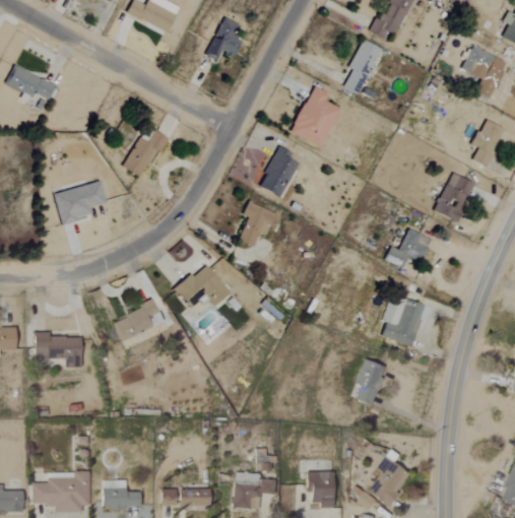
[(170,29),(180,3),(172,0),(134,0),(129,14),(170,29)]
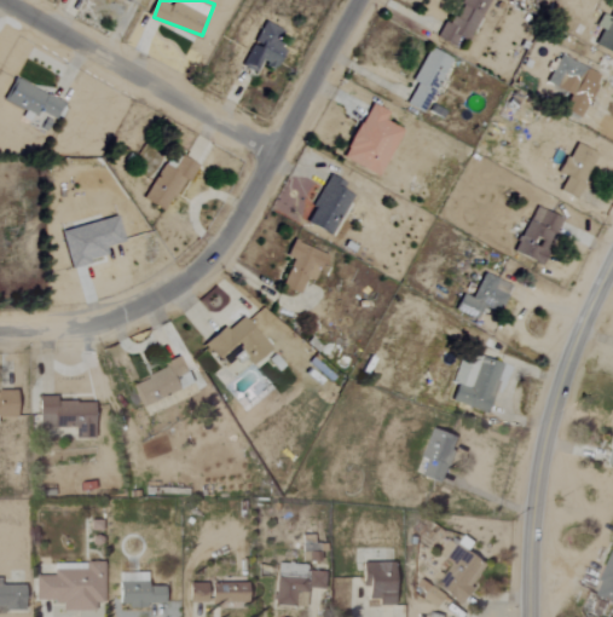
[(463,0),(444,38),(458,45),(464,35),(473,39),(492,0),(463,0)]
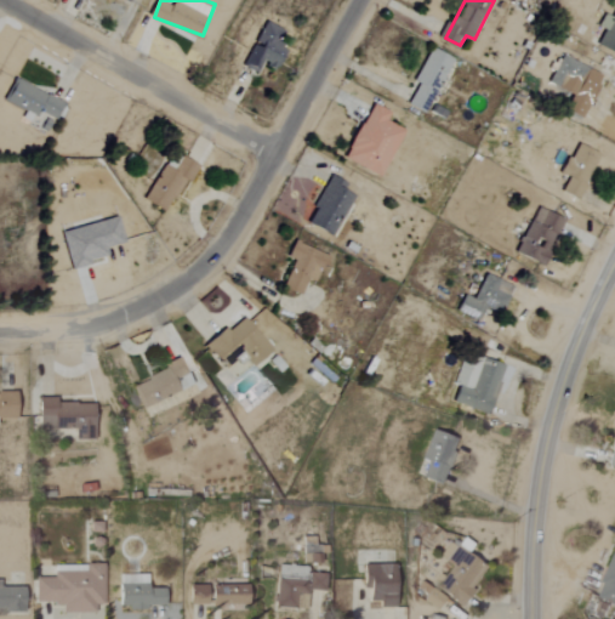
[(614,15),(609,12),(603,24),(609,27),(602,45),(614,51),(614,15)]
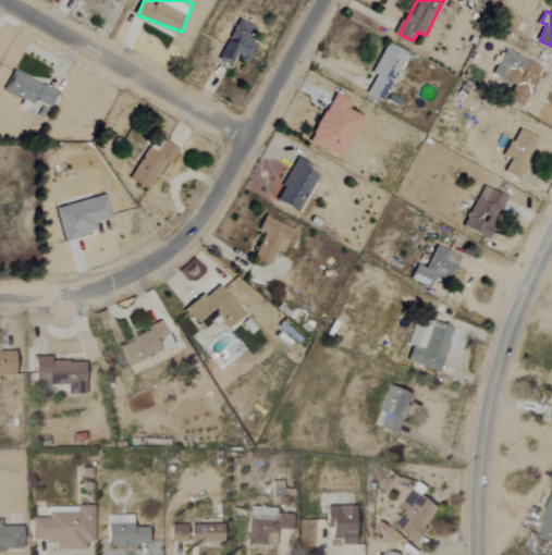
[(259,42),(255,40),(261,27),(242,17),(222,58),(235,64),(238,56),(250,61),(259,42)]
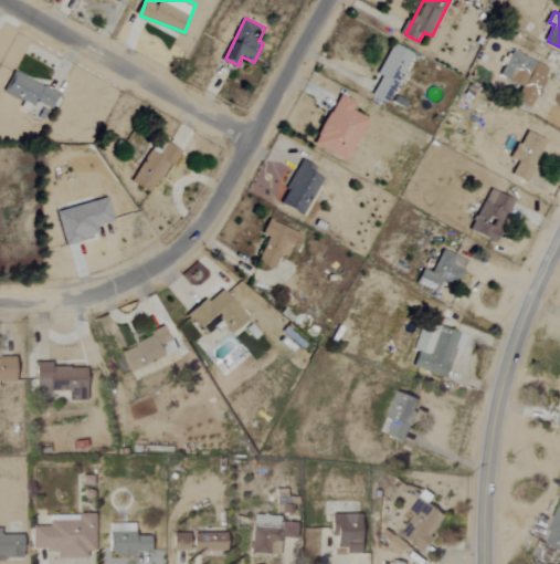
[(416,52),(397,42),(380,73),(384,75),(374,94),(391,102),(416,52)]
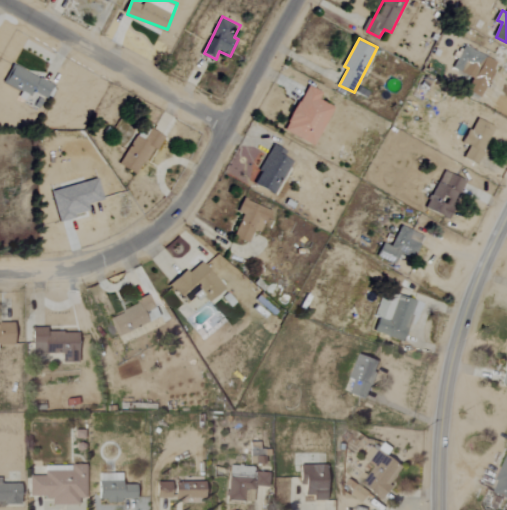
[(489,56),(467,44),(455,67),(478,78),(489,56)]
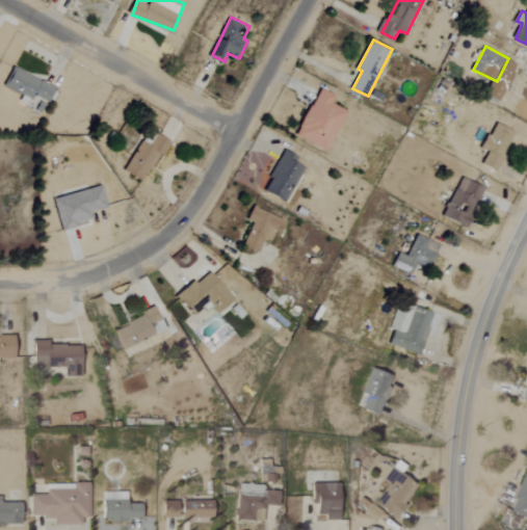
[(7,84),(26,94),(23,101),(44,111),(57,86),(17,65),(7,84)]
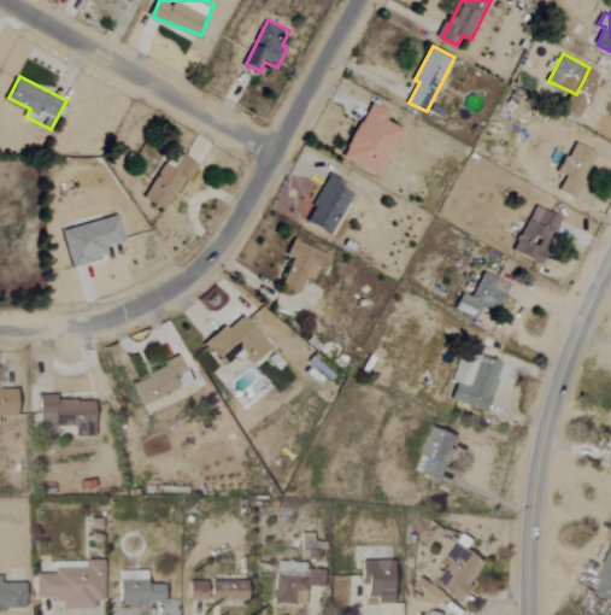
[(385,174),(404,127),(387,119),(392,110),(370,101),(347,158),(385,174)]
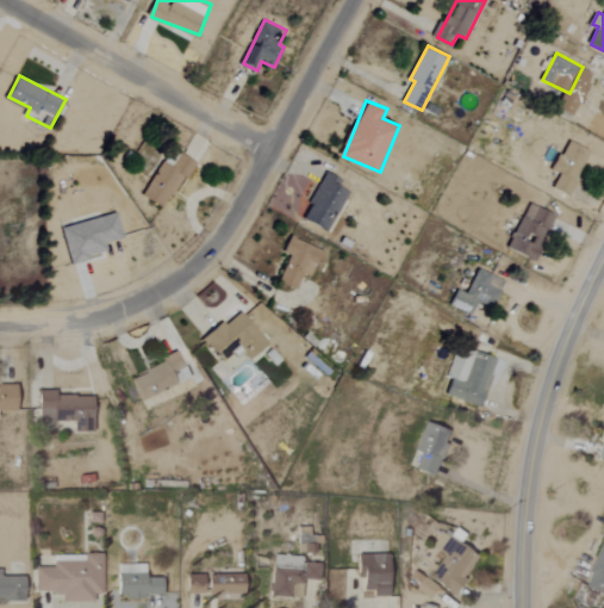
[(562,173),(555,187),(572,194),(592,150),(571,140),(555,169),(562,173)]
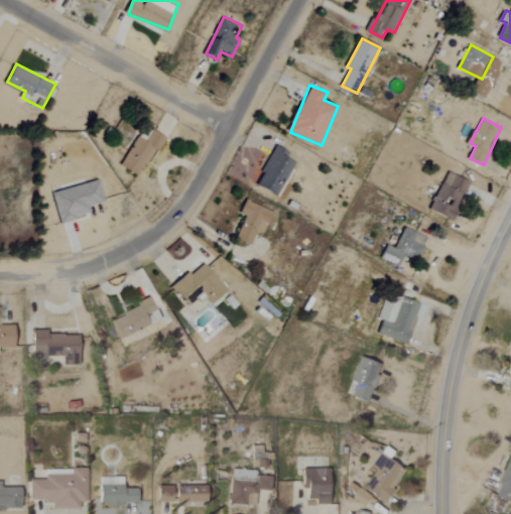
[(145,175),(163,134),(153,129),(149,139),(138,134),(124,166),(145,175)]
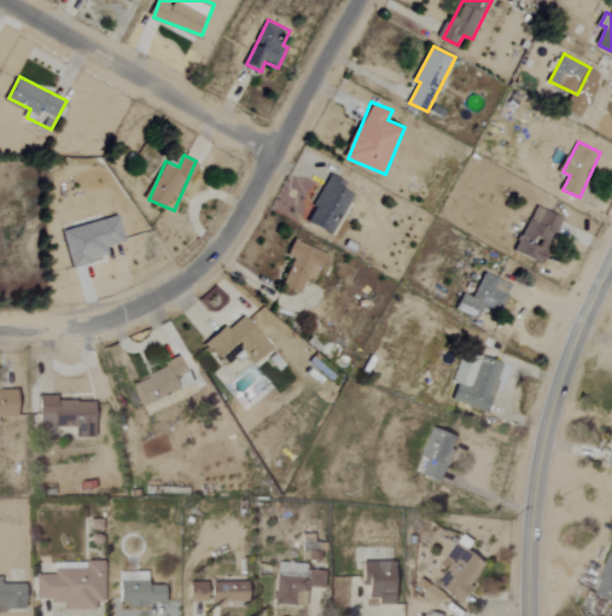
[(343,178),(331,173),(310,222),(337,233),(355,191),(341,185),(343,178)]
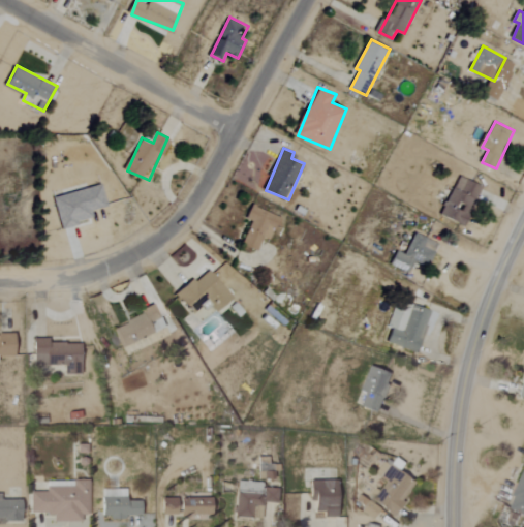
[(484,185),(461,175),(442,214),(465,224),(484,185)]
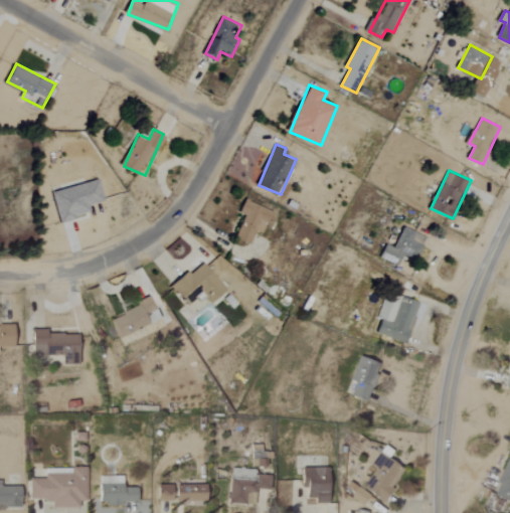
[(94,212),(92,203),(107,199),(101,178),(54,191),(62,220),(94,212)]
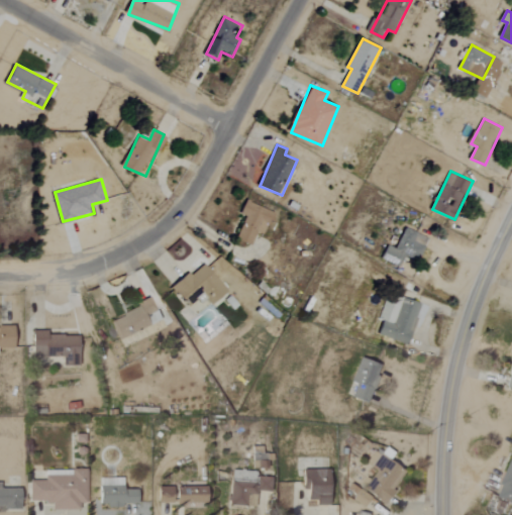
[(253,243),(259,230),(268,234),(276,211),(247,200),(242,213),(247,215),(238,238),(253,243)]
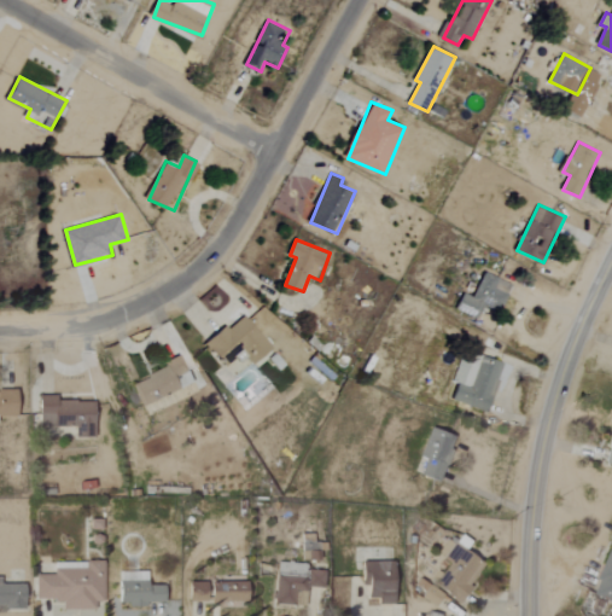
[(514,284),(487,271),(476,295),(467,290),(459,307),(481,318),(487,304),(502,312),(514,284)]
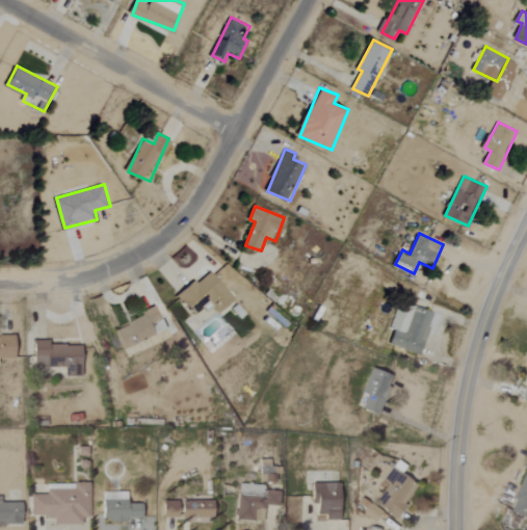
[(237,299),(214,270),(200,282),(198,280),(180,293),(196,313),(211,301),(219,313),(237,299)]
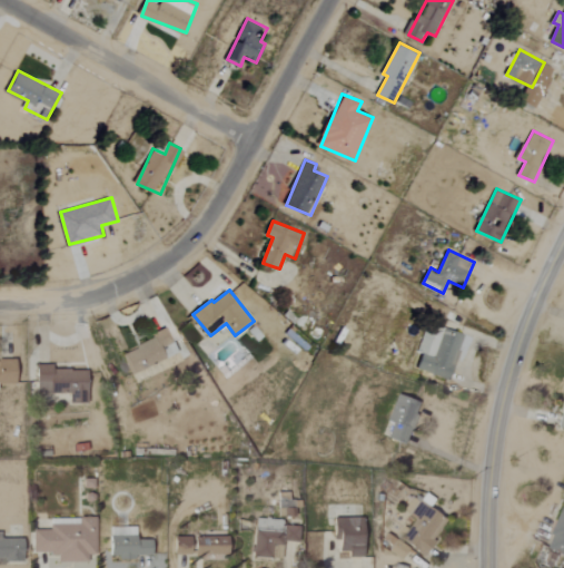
[(451,379),(466,339),(433,325),(417,366),(451,379)]
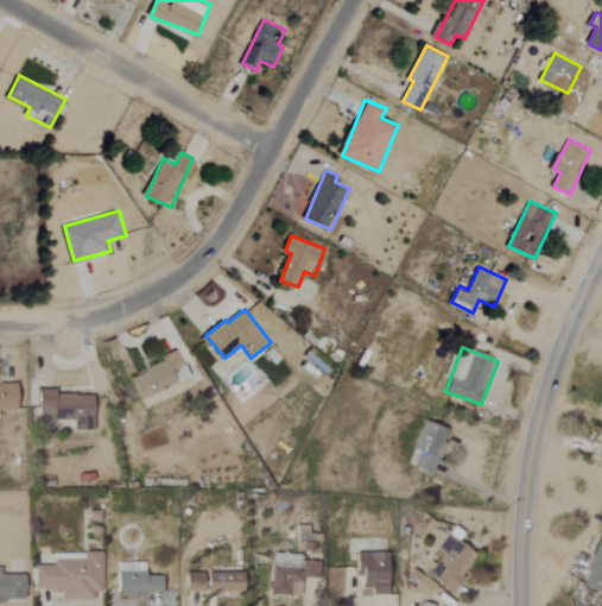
[(192,377),(182,353),(133,373),(143,397),(192,377)]
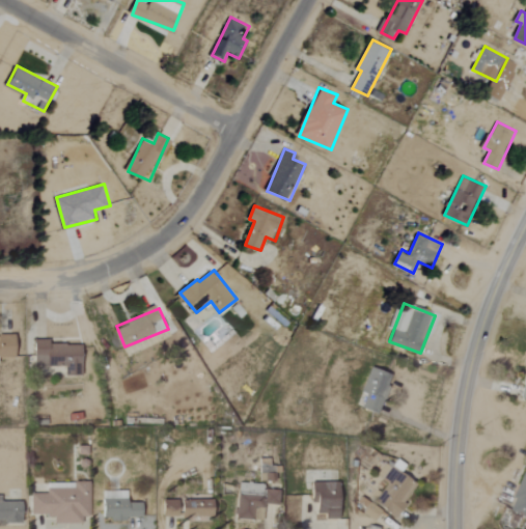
[(0,356),(18,356),(17,335),(0,334),(0,356)]
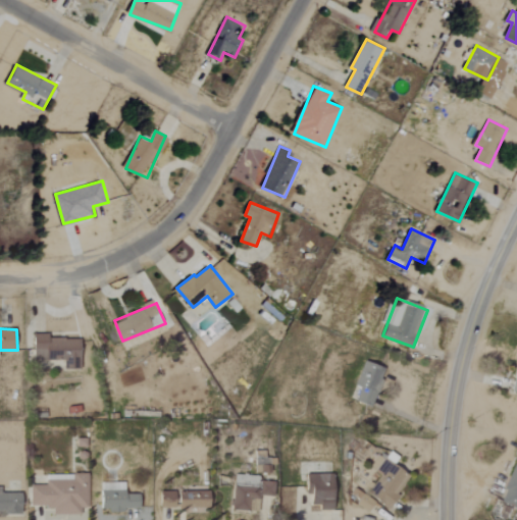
[(84,335),(36,336),(37,358),(67,358),(67,368),(84,368),(84,335)]
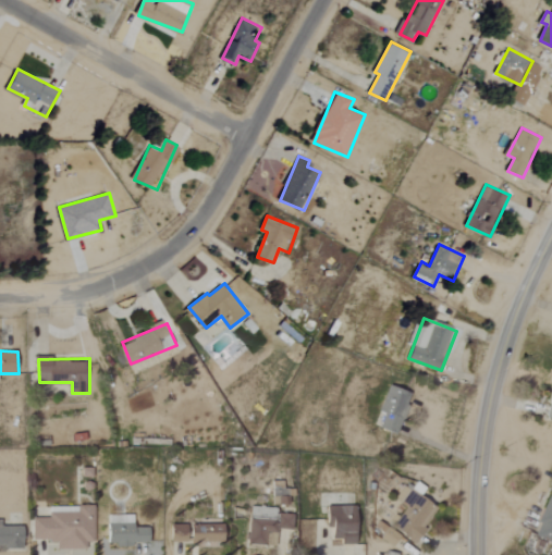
[(383,428),(402,433),(414,391),(391,384),(383,410),(388,411),(383,428)]
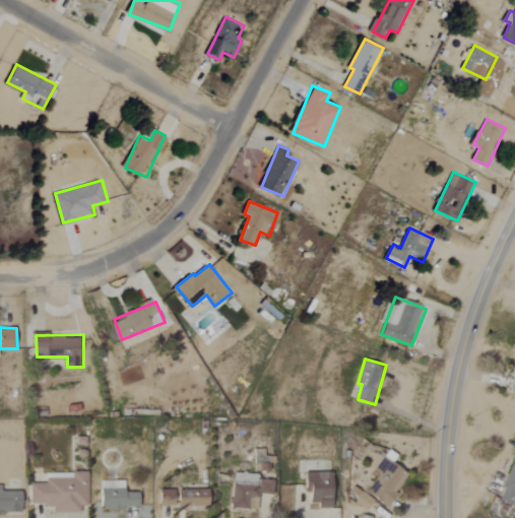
[(390,505),(411,472),(380,451),(370,466),(380,473),(369,491),(390,505)]
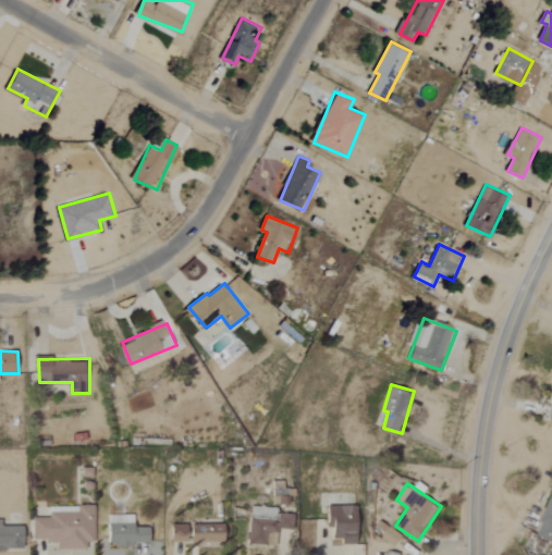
[(551,497),(535,532),(551,540),(551,497)]
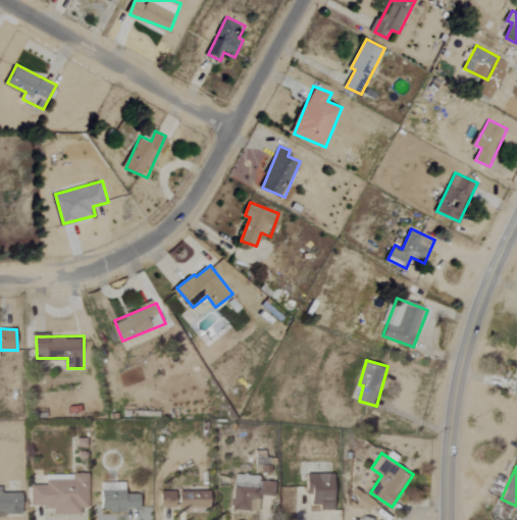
[(91,471),(73,471),(73,473),(49,472),(49,483),(33,483),(33,505),(56,505),(56,513),(84,513),(84,506),(90,506),(91,471)]
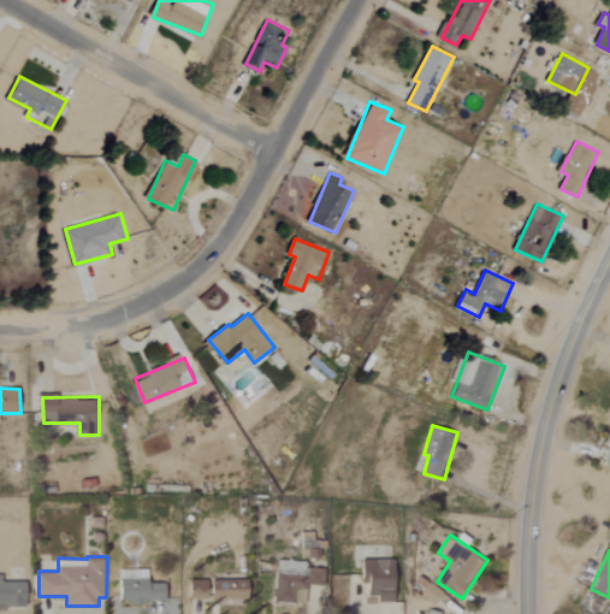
[(396,558),(365,558),(365,582),(371,582),(371,598),(396,598),(396,558)]
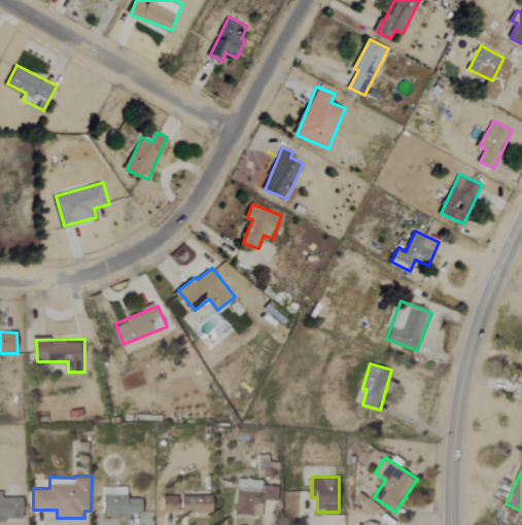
[(143,511),(143,496),(129,496),(129,486),(105,486),(105,512),(113,512),(113,515),(129,516),(129,511),(143,511)]
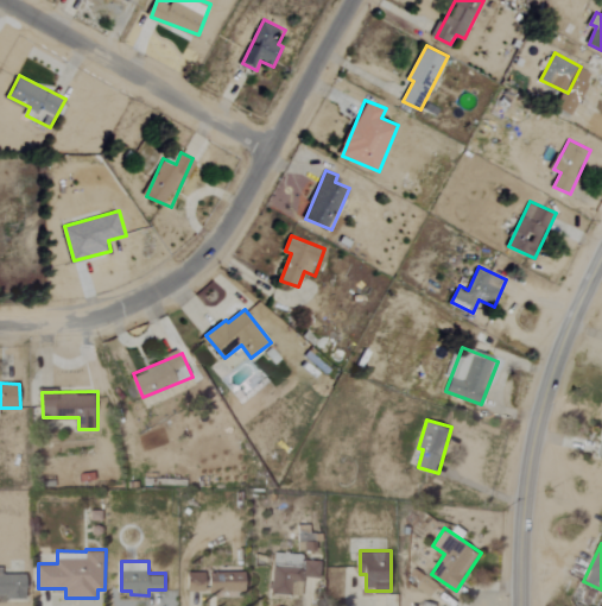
[(246,589),(246,566),(211,567),(211,591),(246,589)]
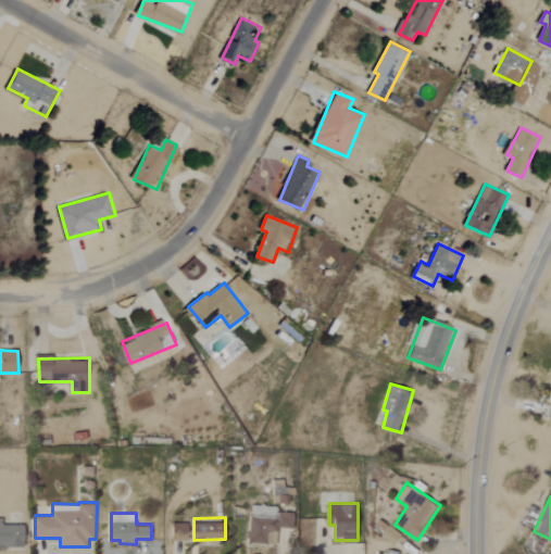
[(386,530),(383,533),(396,543),(403,533),(383,518),(378,525),(386,530)]
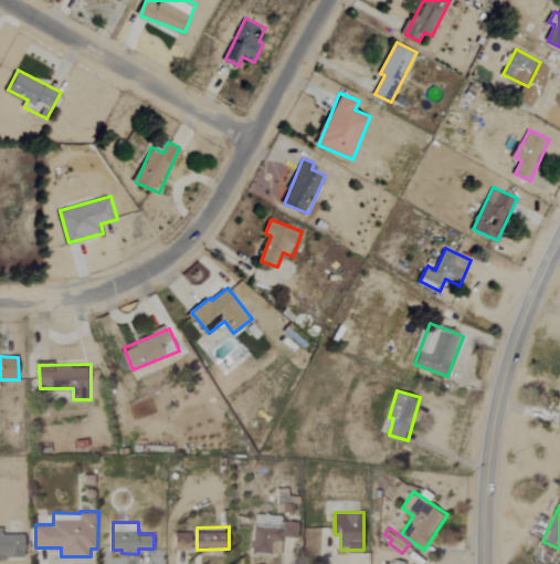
[(27,532),(3,532),(3,531),(0,531),(0,555),(27,555),(27,532)]
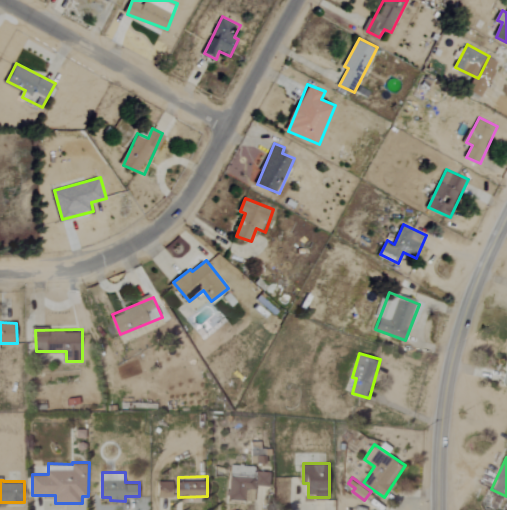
[(160,480),(159,496),(174,496),(174,480),(160,480)]
